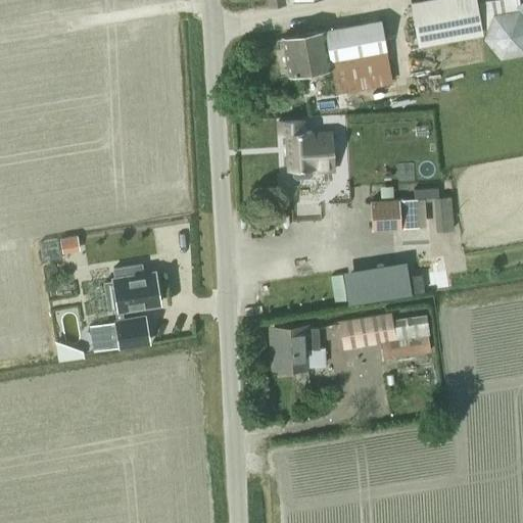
[(482,32),(481,28),(476,1),(476,0),(411,0),(409,0),(417,44),(482,32)]
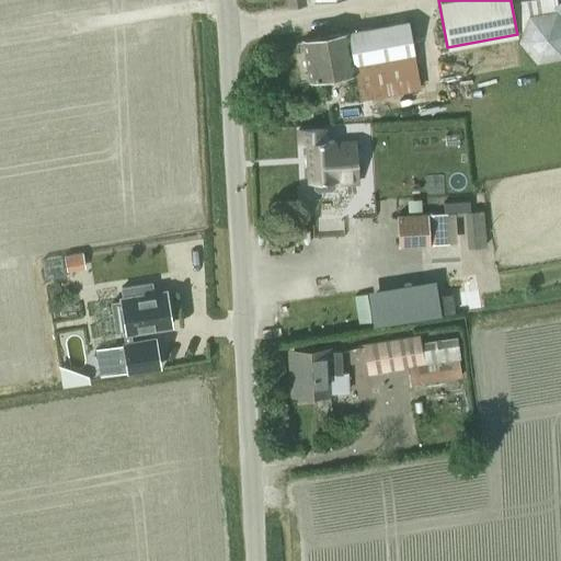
[(307,80),(354,72),(359,100),(420,88),(414,53),(408,20),(347,31),(300,38),(307,80)]
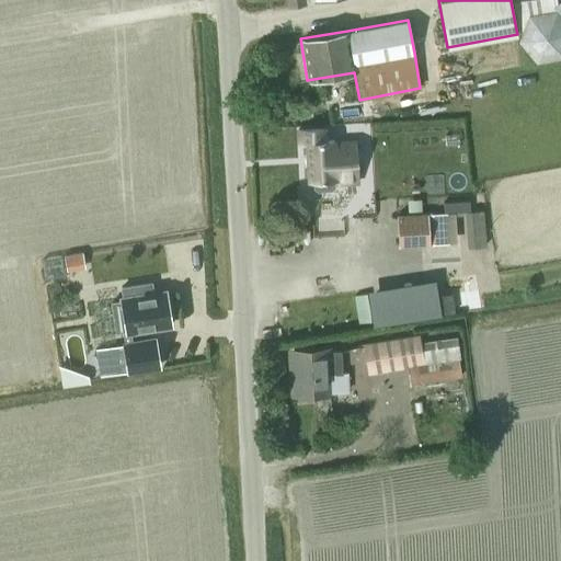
[(519,67),(515,38),(448,50),(455,79),(519,67)]
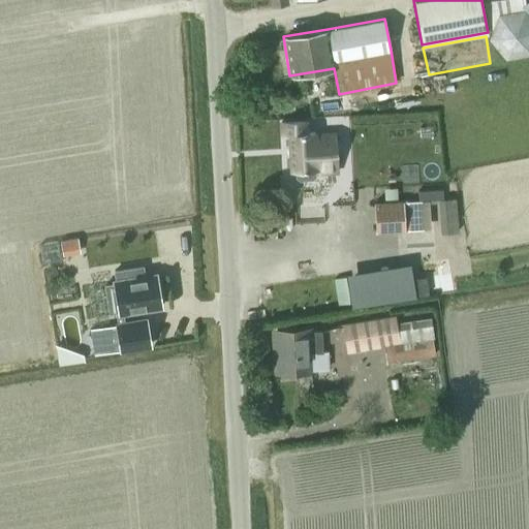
[(312,117),(312,127),(331,127),(331,117),(312,117)]
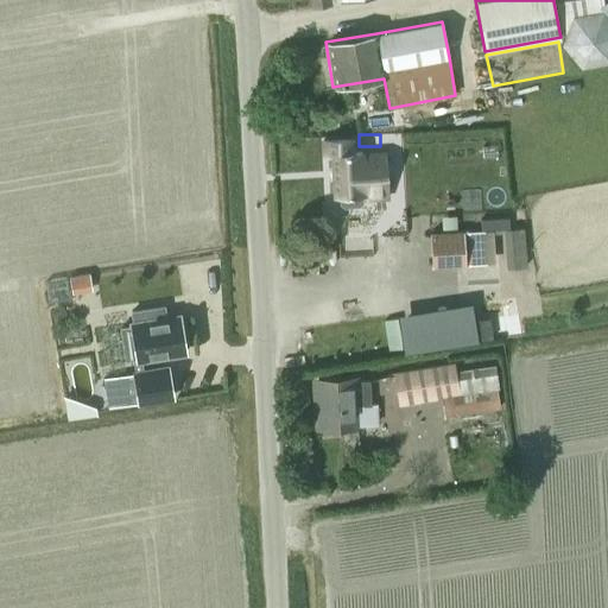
[(362,194),(365,194),(365,198),(386,197),(384,152),(353,154),(352,138),(324,140),(325,156),(331,156),(334,195),(339,195),(340,202),(344,207),(358,206),(362,201),(362,194)]
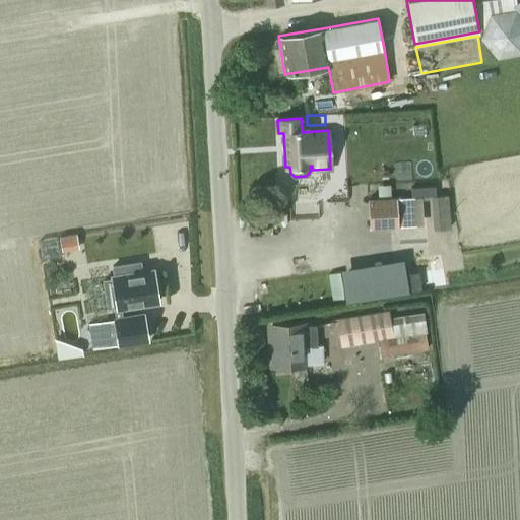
[(431,196),(434,229),(450,228),(448,195),(431,196)]
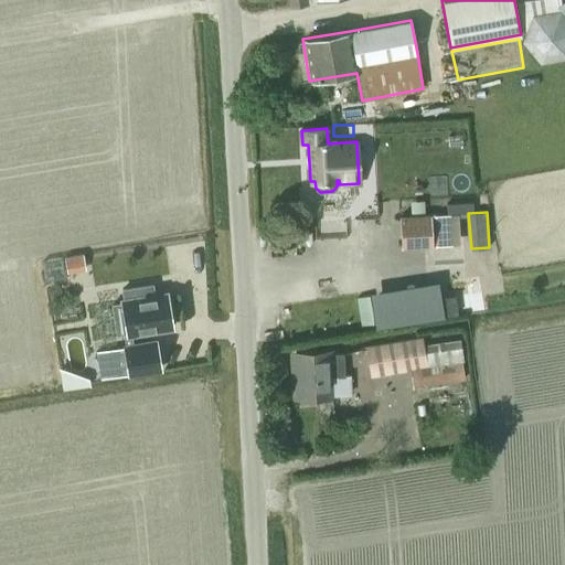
[(400,247),(433,245),(451,245),(449,214),(398,217),(400,247)]
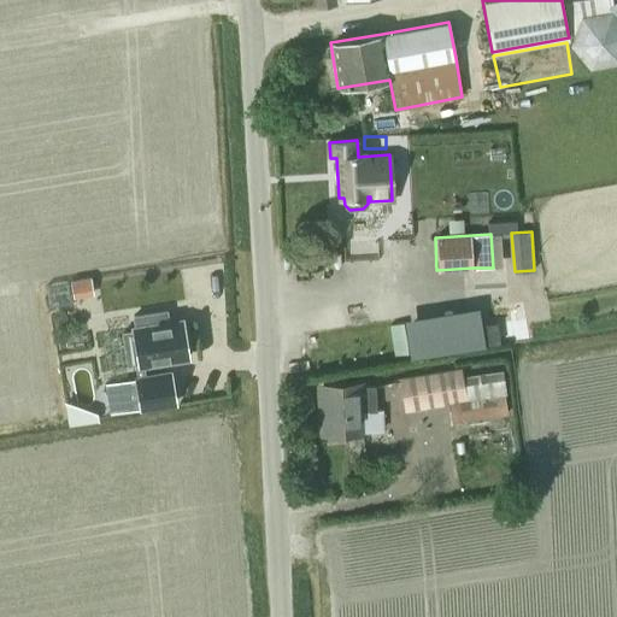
[(93,278),(72,282),(75,300),(95,297),(93,278)]
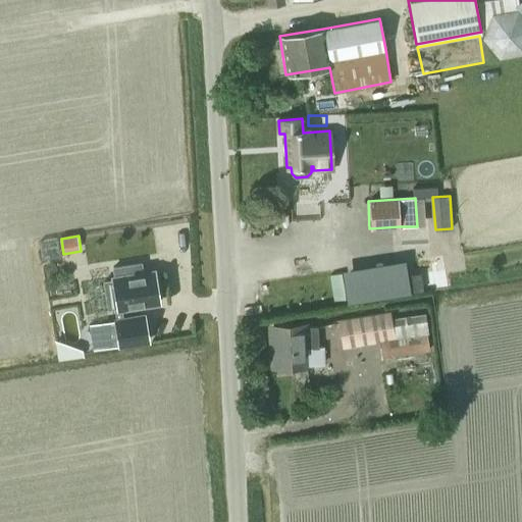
[(430,261),(427,245),(416,246),(418,263),(430,261)]
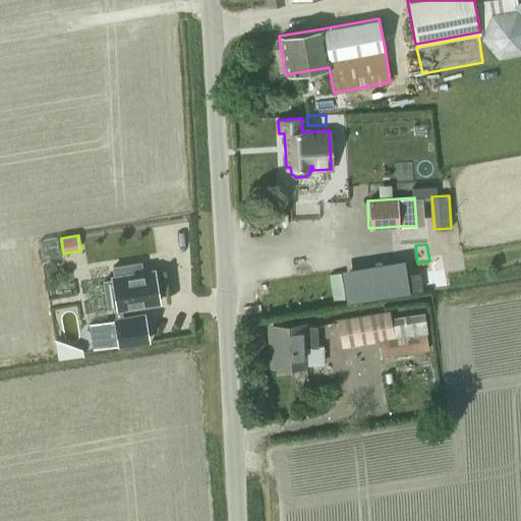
[(141,272),(141,269),(140,263),(113,267),(114,277),(113,277),(113,280),(103,281),(108,308),(113,307),(114,319),(113,319),(113,321),(89,325),(92,348),(116,345),(117,347),(149,343),(145,312),(122,315),(121,308),(158,302),(153,271),(141,272)]
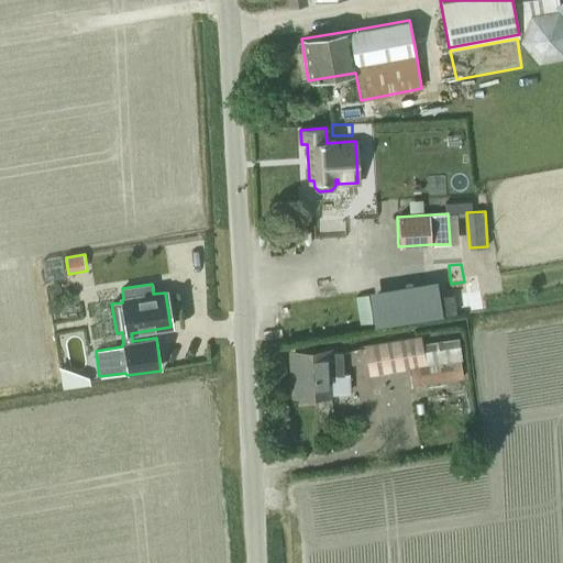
[(364,295),(353,296),(357,324),(368,322),(364,295)]
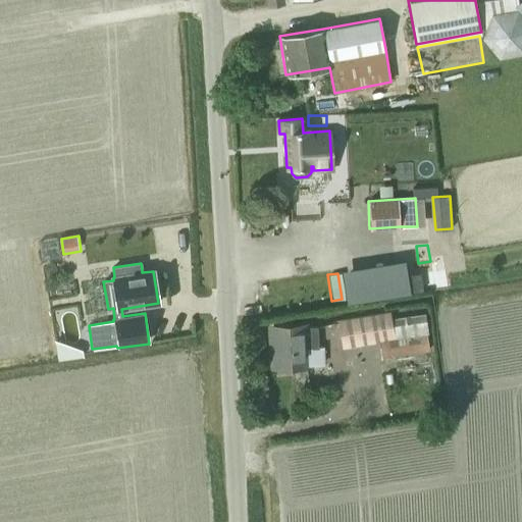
[(394,283),(354,289),(356,303),(396,298),(394,283)]
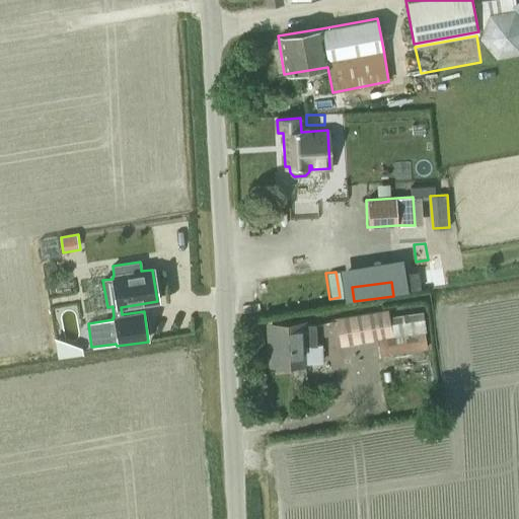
[(423,311),(387,316),(387,313),(387,311),(336,317),(340,347),(376,341),(379,356),(427,349),(424,331),(426,331),(423,311)]
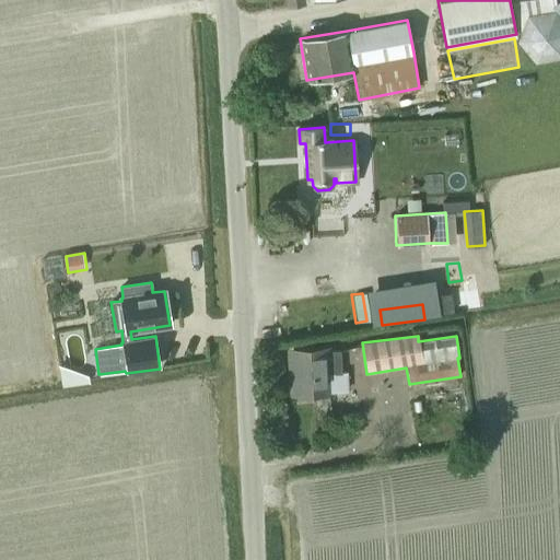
[(329,351),(291,353),(293,392),(329,389),(330,392),(348,391),(347,372),(341,372),(340,350),(329,350),(329,351)]
